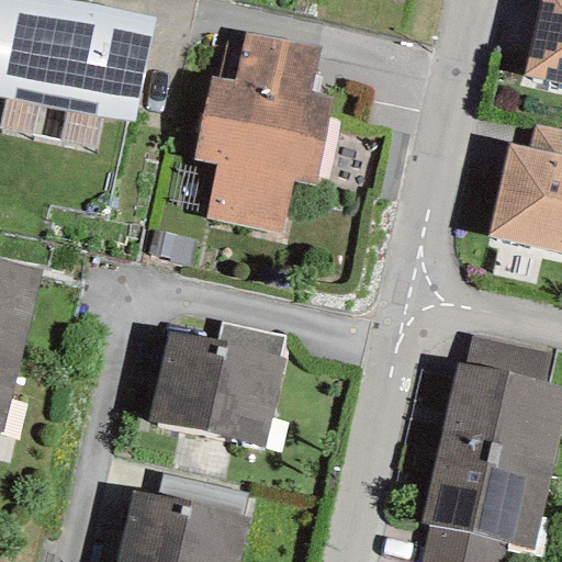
[(0,0),(0,96),(3,96),(102,115),(132,122),(154,19),(88,8),(45,0),(0,0)]
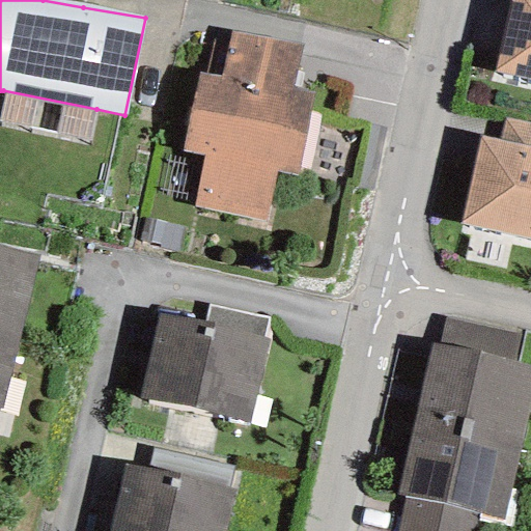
[(530,0),(509,0),(493,72),(530,80),(530,0)]
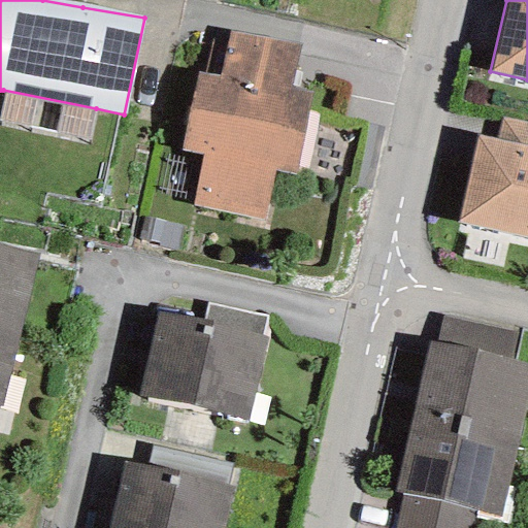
[(202,155),(192,206),(263,220),(274,170),(294,174),(310,91),(290,88),(300,45),(229,31),(218,75),(197,72),(180,151),(202,155)]
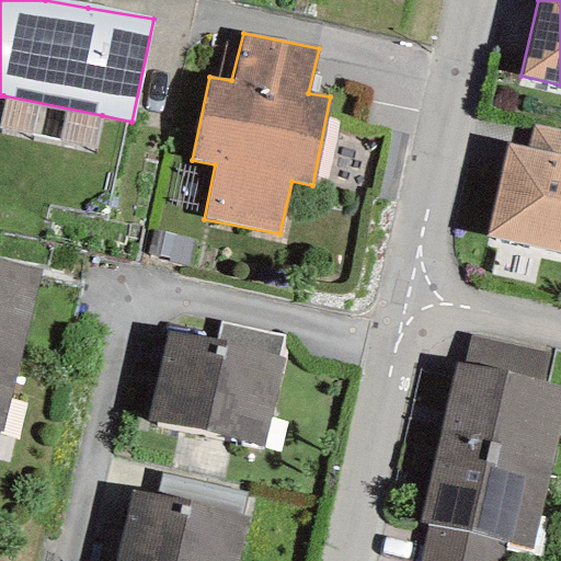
[(0,110),(0,129),(94,149),(102,115),(3,95),(0,110)]
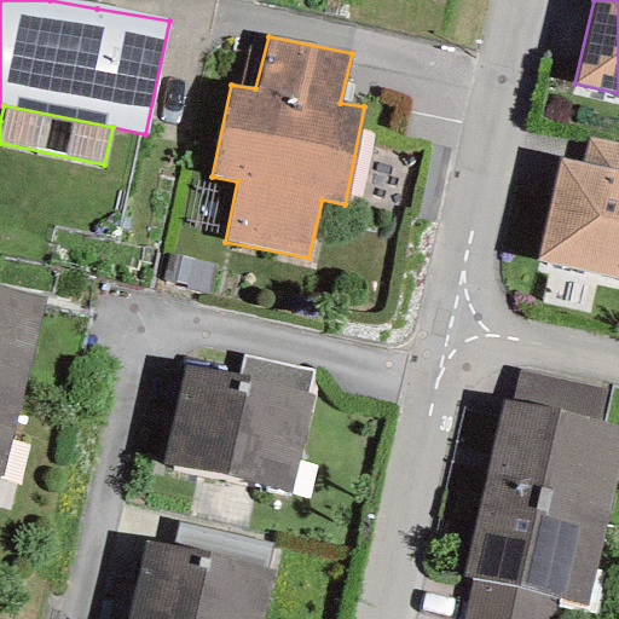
[(618,143),(590,137),(582,163),(561,158),(537,260),(618,279),(618,143)]
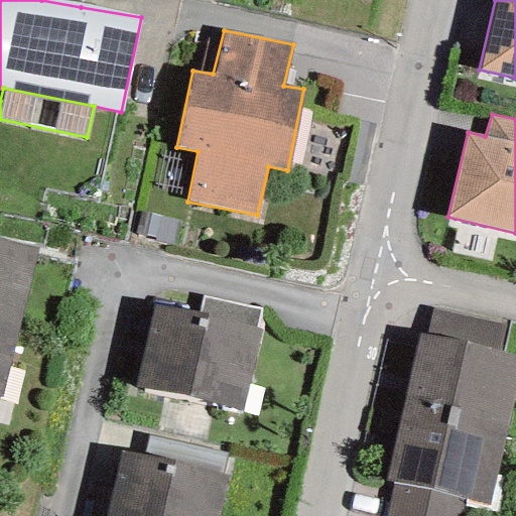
[(37,249),(0,239),(0,319),(18,325),(37,249)]
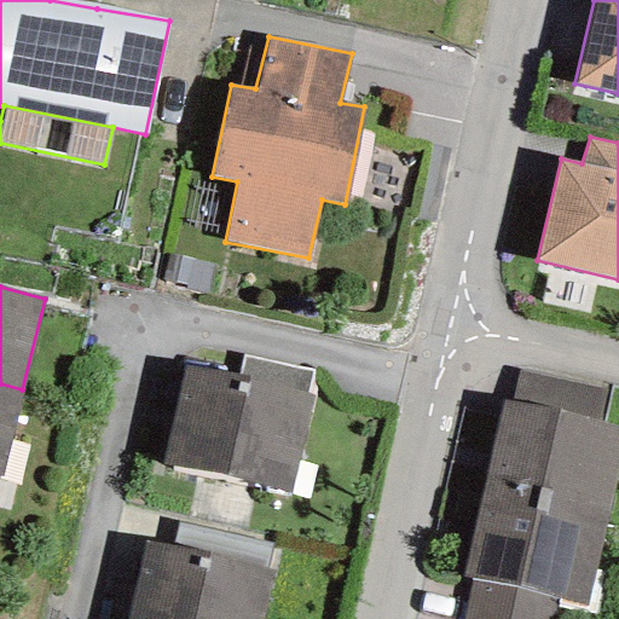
[(289,492),(312,395),(307,395),(312,370),(242,357),(236,379),(184,366),(161,464),(289,492)]
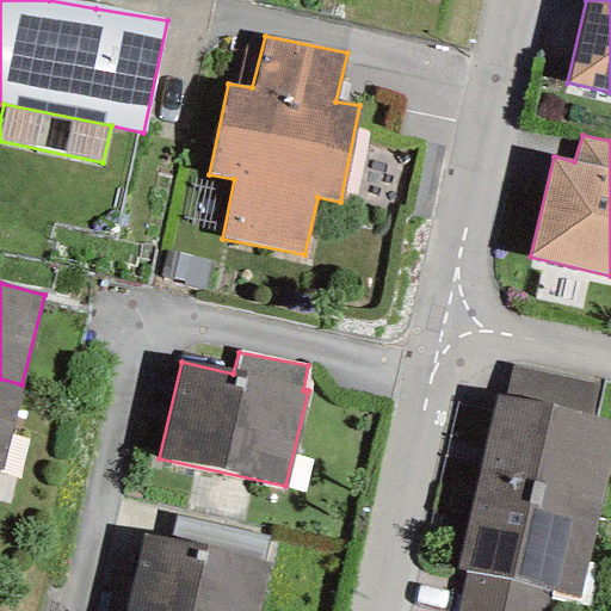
[(591,415),(597,387),(511,368),(505,396),(591,415)]
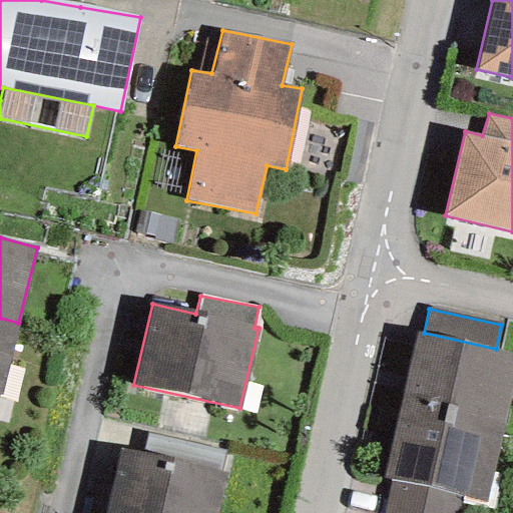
[(18,323),(0,318),(0,395),(1,395),(18,323)]
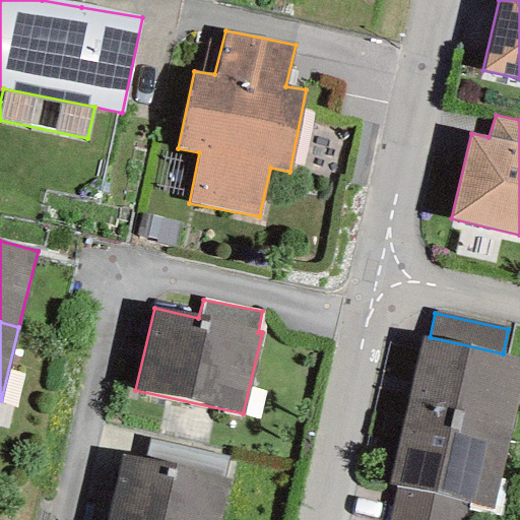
[(507,447),(519,383),(519,358),(503,353),(430,337),(423,336),(401,423),(507,447)]
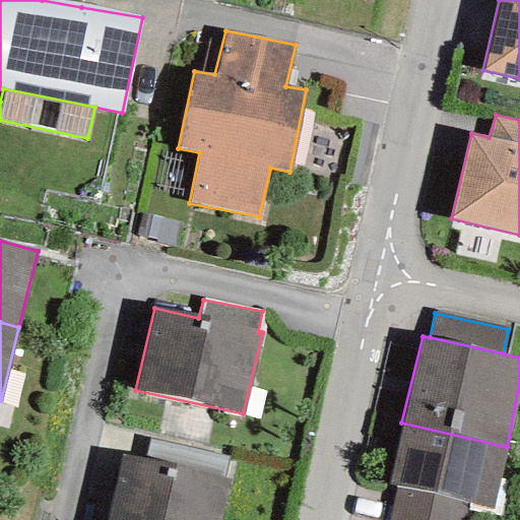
[(493,511),(507,447),(401,423),(387,485),(395,489),(469,505),(493,511)]
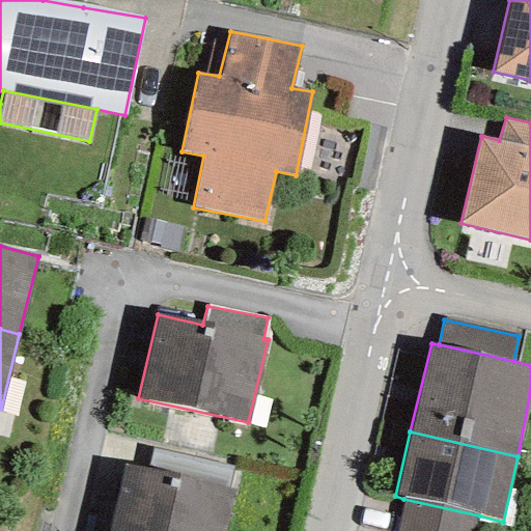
[(228,490),(233,467),(150,449),(145,472),(228,490)]
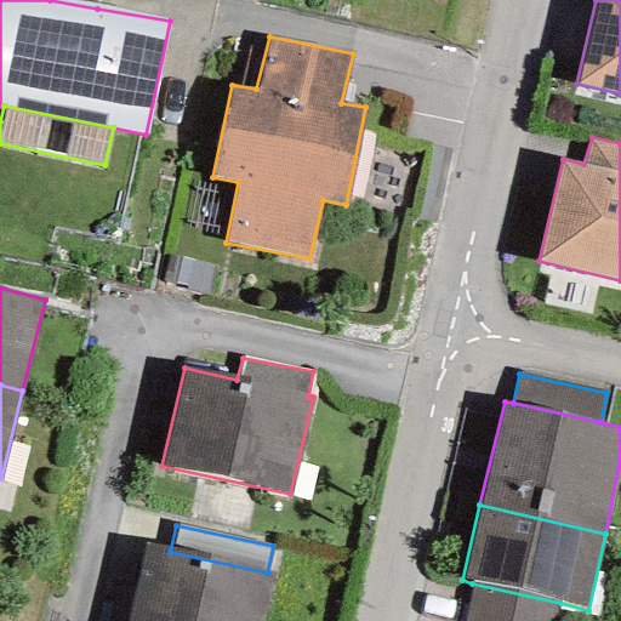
[(170,552),(144,543),(126,620),(261,620),(272,573),(267,573),(170,552)]
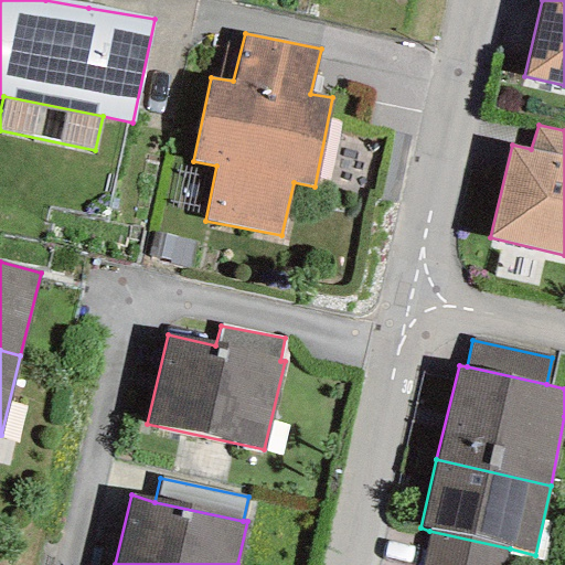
[(422,564),(505,564),(510,548),(429,531),(422,564)]
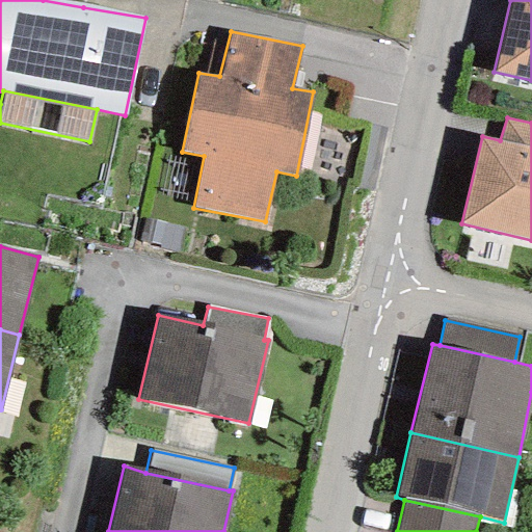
All buildings are outlined.
